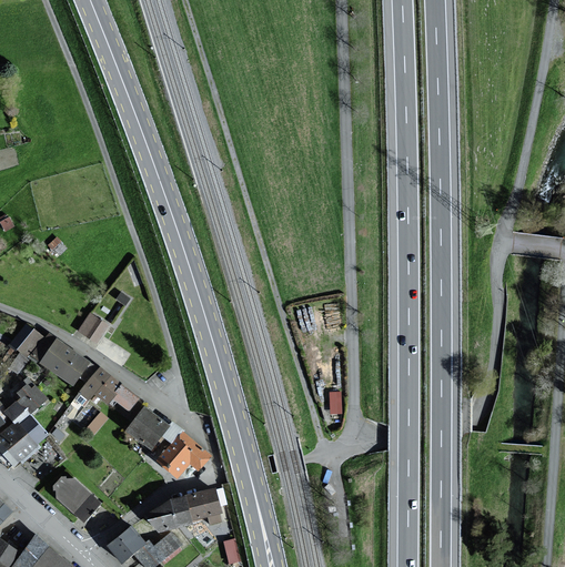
[(106,324),(89,313),(78,330),(94,341),(106,324)]
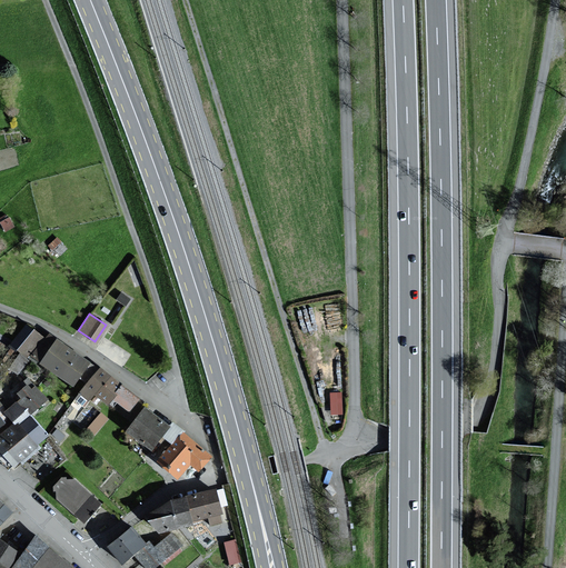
[(26,355),(42,336),(35,329),(32,330),(25,324),(8,344),(15,349),(17,347),(26,355)]
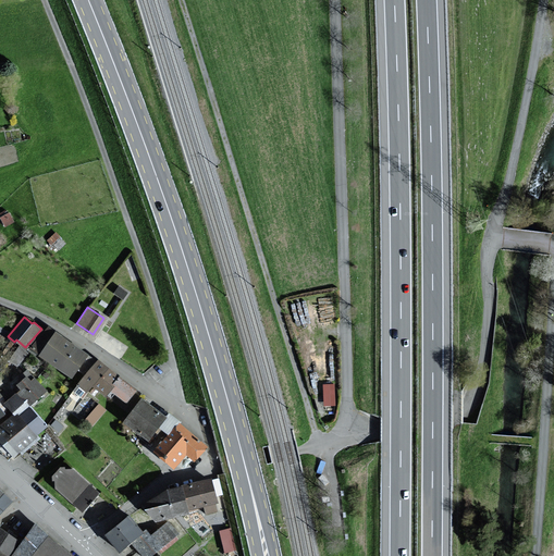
[(47,325),(32,347),(39,353),(56,332),(47,325)]
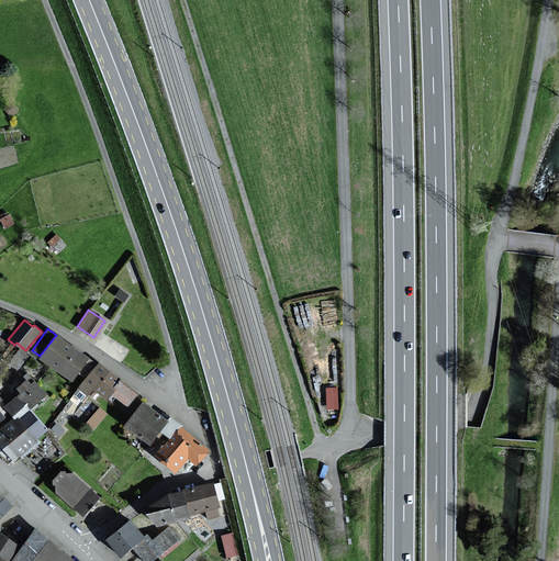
[(86,377),(96,365),(56,335),(40,356),(71,380),(78,371),(86,377)]
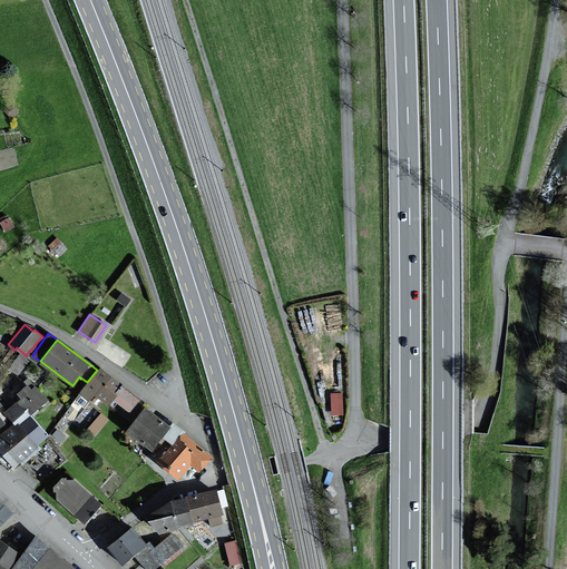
[(79,402),(85,406),(95,393),(109,374),(99,366),(97,370),(87,382),(75,399),(79,402)]
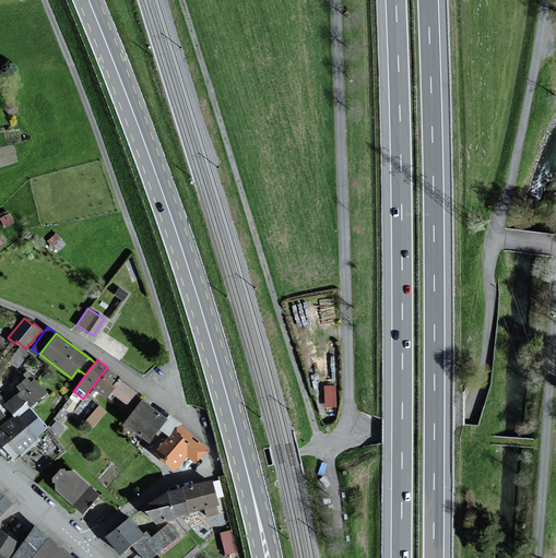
[(127,401),(137,389),(107,367),(93,386),(106,395),(110,389),(127,401)]
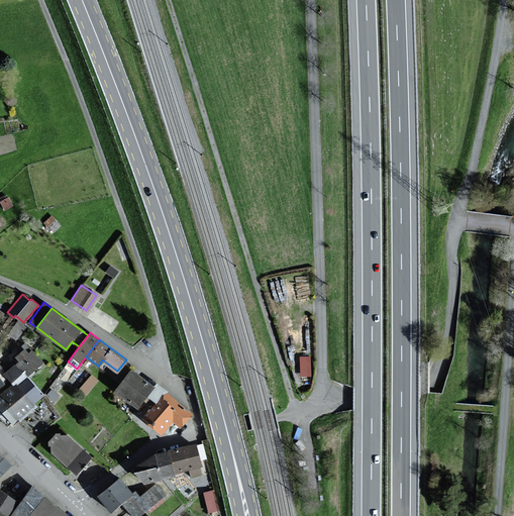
[(15,383),(40,360),(24,343),(20,346),(23,349),(16,355),(21,360),(6,373),(15,383)]
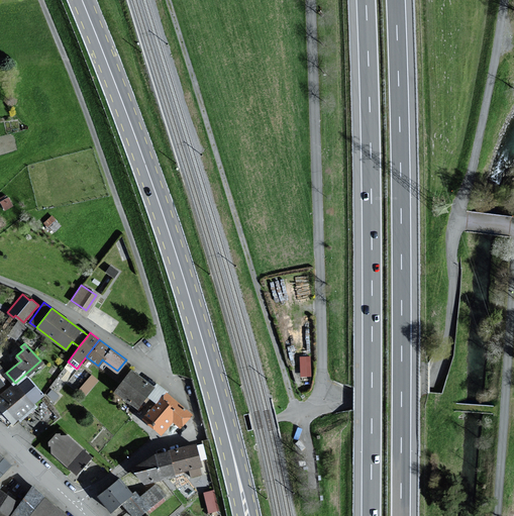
[(307,351),(297,351),(297,374),(308,373),(307,351)]
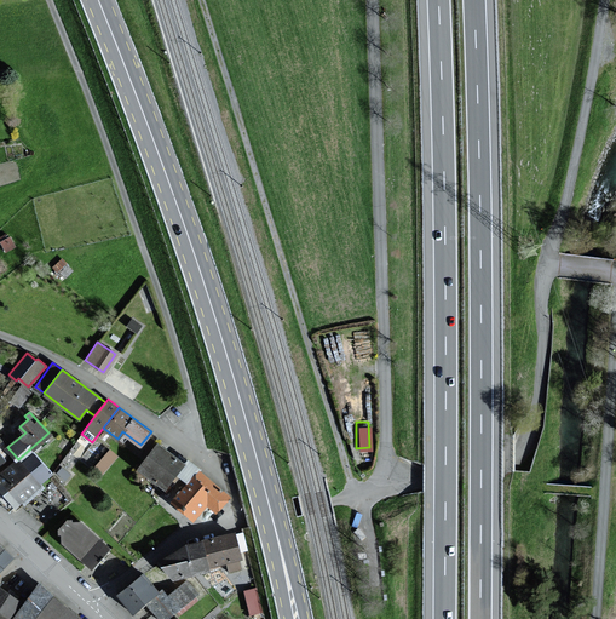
[(157,442),(139,468),(166,487),(184,463),(157,442)]
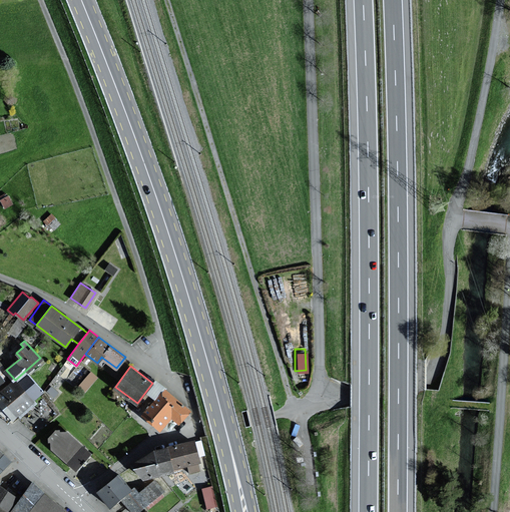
[(83,389),(94,372),(86,367),(75,384),(83,389)]
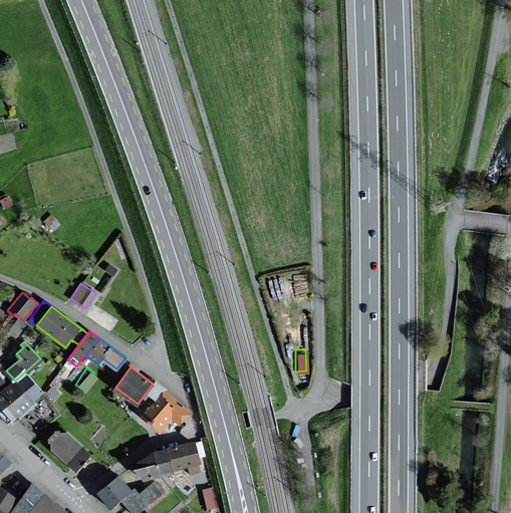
[(2,371),(0,369),(0,387),(8,380),(2,371)]
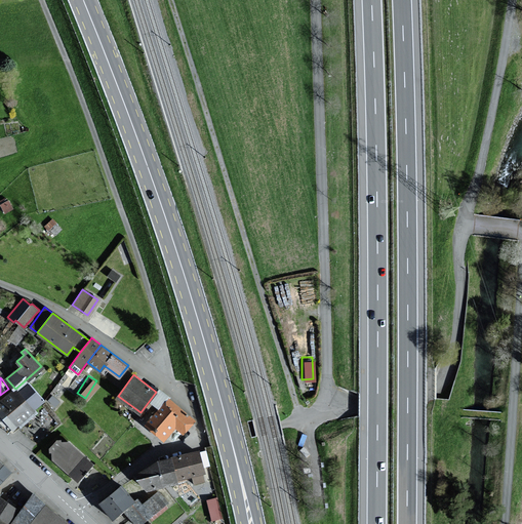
[(0,414),(12,429),(43,403),(28,384),(15,393),(13,390),(0,401),(0,414)]
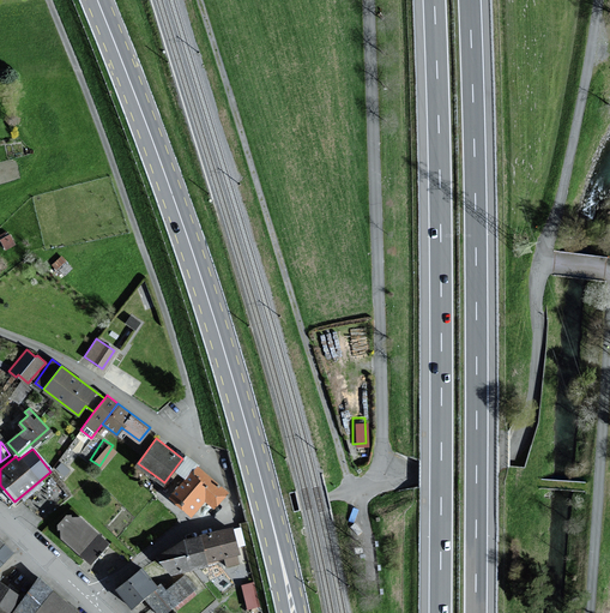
[(183,480),(170,494),(192,512),(205,498),(213,505),(225,491),(197,467),(185,481),(183,480)]
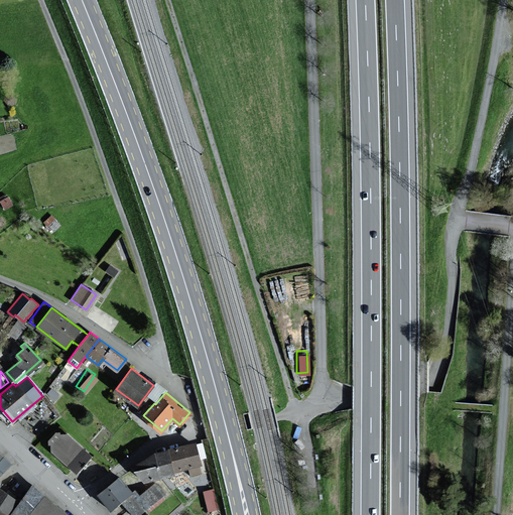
[(56,430),(46,441),(53,448),(51,452),(70,468),(75,472),(90,456),(67,434),(63,437),(56,430)]
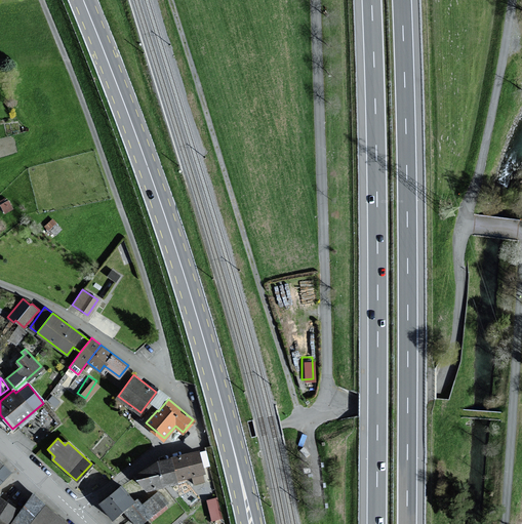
[(205,472),(199,449),(173,456),(179,480),(192,476),(194,483),(204,480),(202,473),(205,472)]
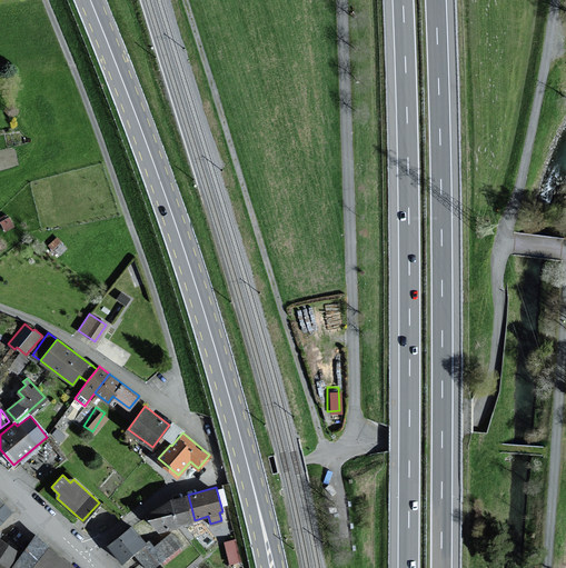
[(195,520),(188,495),(172,499),(147,512),(160,529),(179,525),(195,520)]
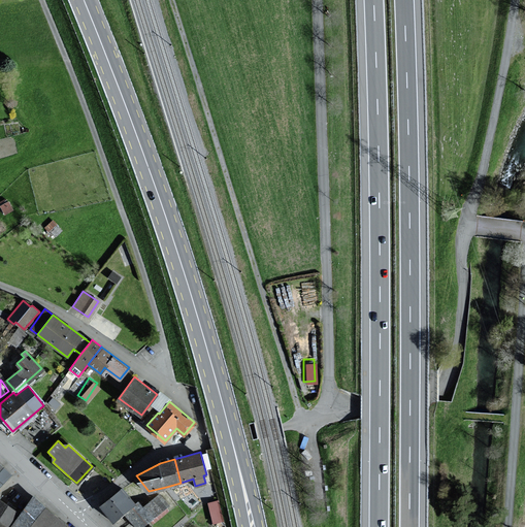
[(0,485),(10,472),(3,466),(0,470),(0,485)]
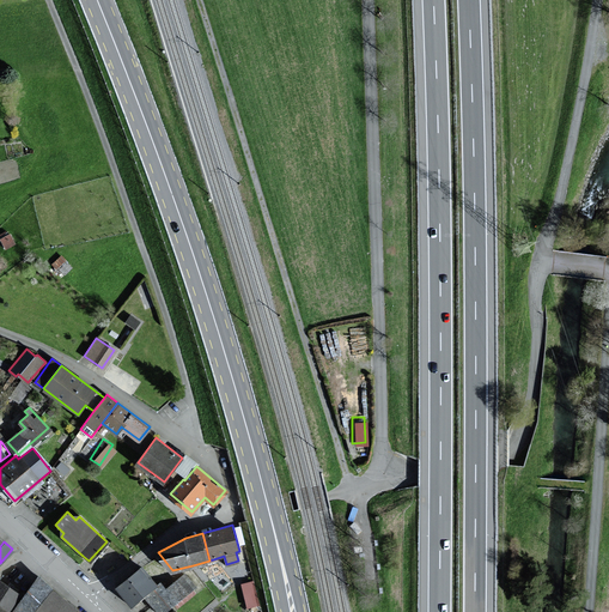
[(141,568),(119,588),(133,605),(144,595),(159,611),(162,611),(172,603),(176,606),(193,592),(190,589),(193,587),(181,575),(165,588),(160,582),(157,586),(141,568)]
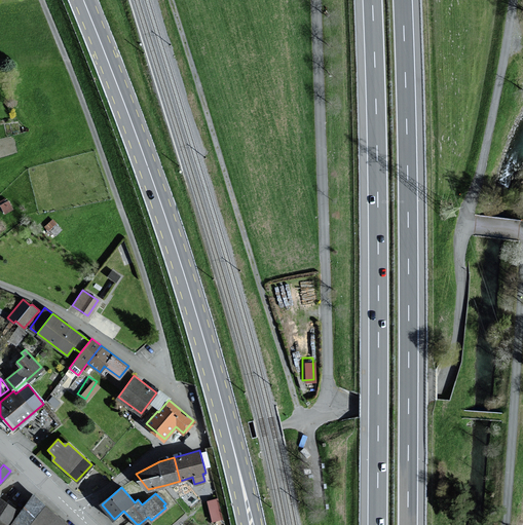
[(11,524),(28,524),(45,504),(34,495),(11,524)]
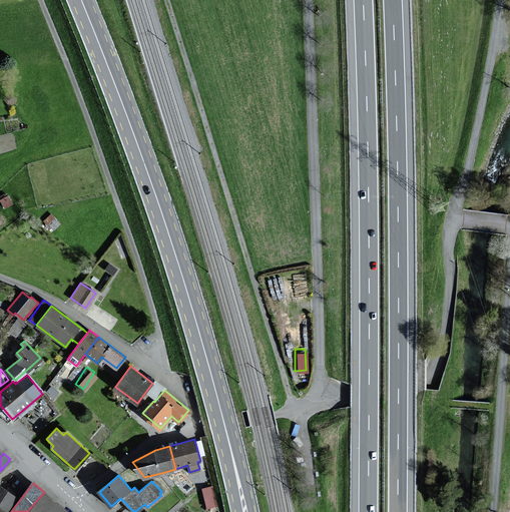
[(213,504),(209,486),(201,488),(205,506),(213,504)]
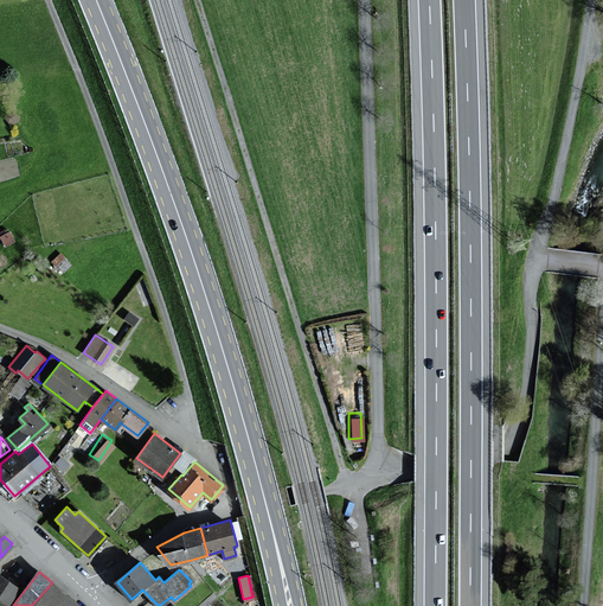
[(6,605),(19,587),(0,576),(0,605),(6,605)]
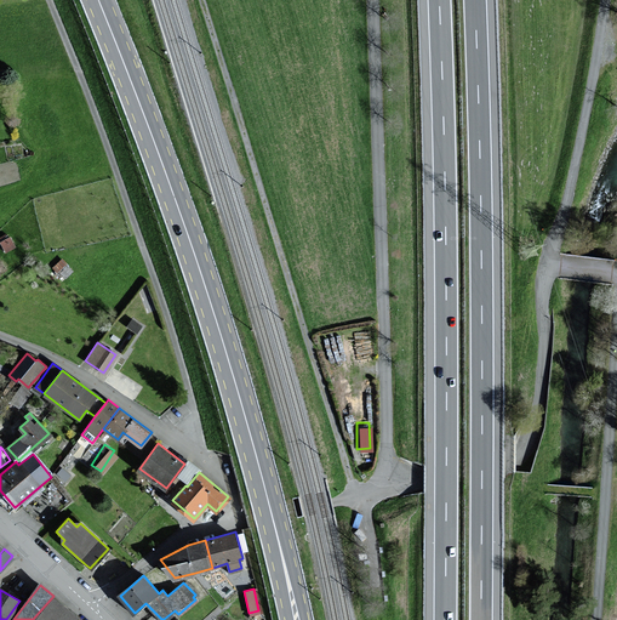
[(74,619),(78,615),(53,596),(33,619),(74,619)]
